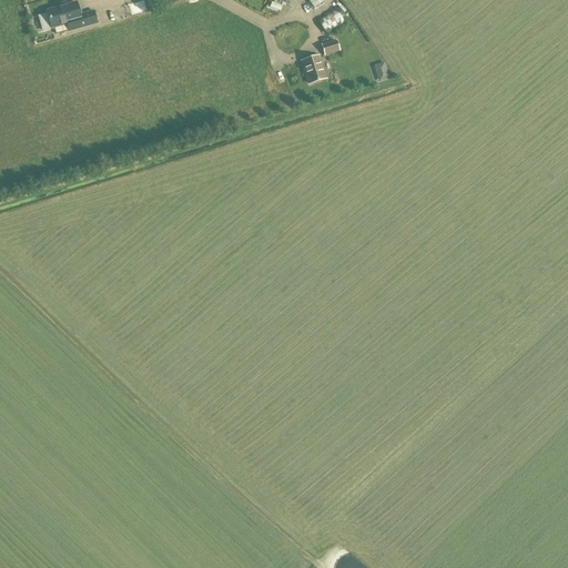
[(138,16),(152,12),(150,2),(135,6),(138,16)]
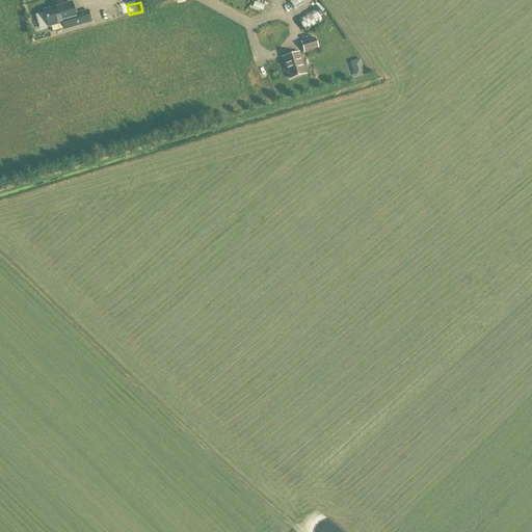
[(49,27),(62,23),(64,30),(90,23),(87,10),(74,15),(71,3),(44,10),(45,14),(36,16),(37,17),(41,29),(49,27)]
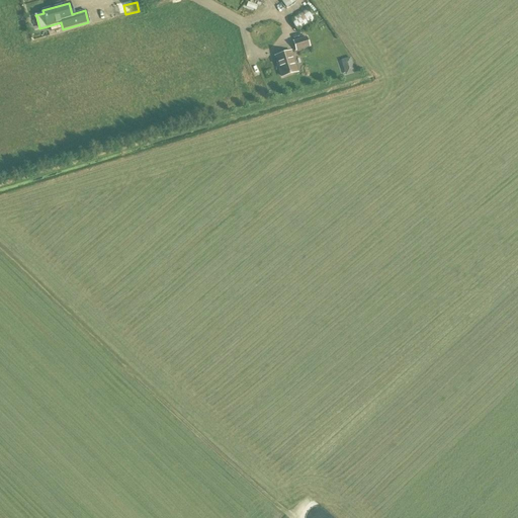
[(297,30),(316,18),(309,8),(290,20),(297,30)]
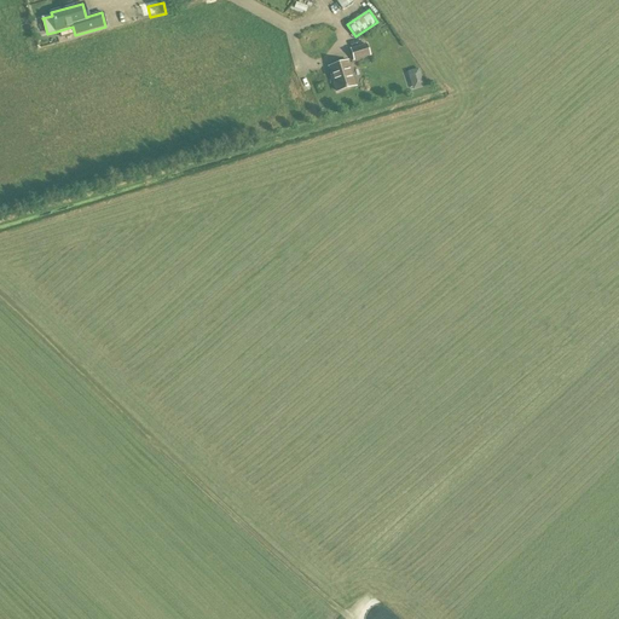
[(354,61),(370,56),(366,45),(351,50),(354,61)]
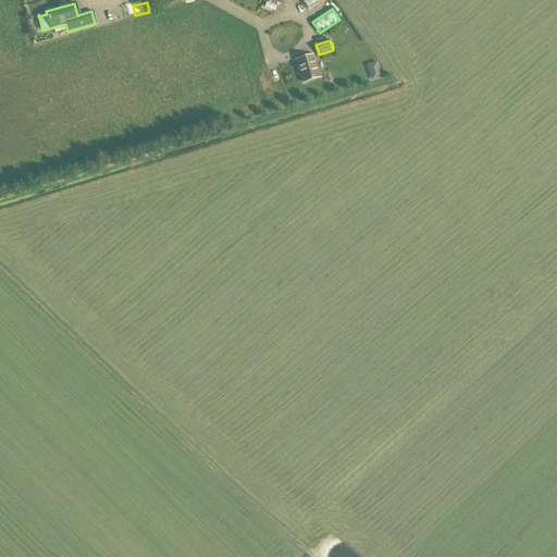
[(304,83),(320,77),(312,56),(297,61),(304,83)]
